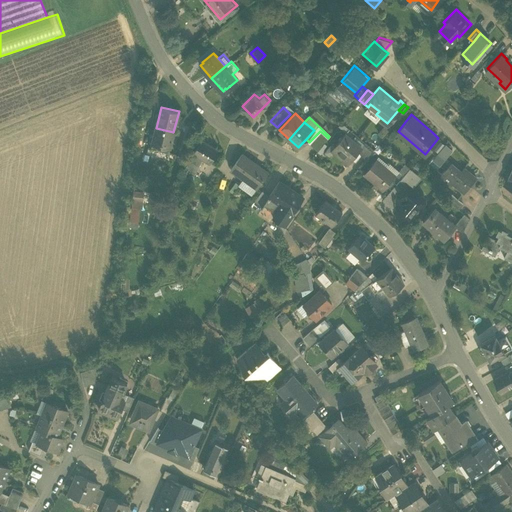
[(382,135),(387,127),(381,123),(376,131),(382,135)]
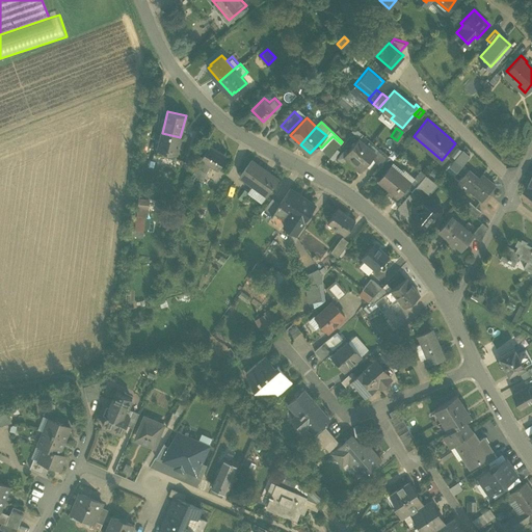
[(180,137),(162,133),(157,153),(175,158),(180,137)]
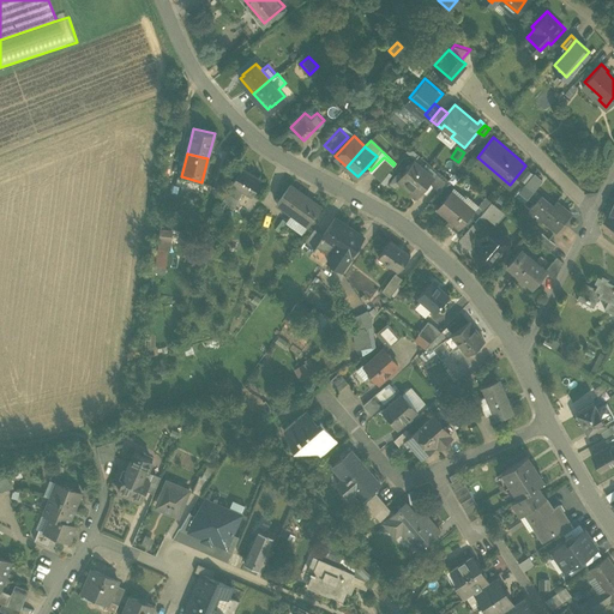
[(384,157),(371,170),(380,180),(393,166),(384,157)]
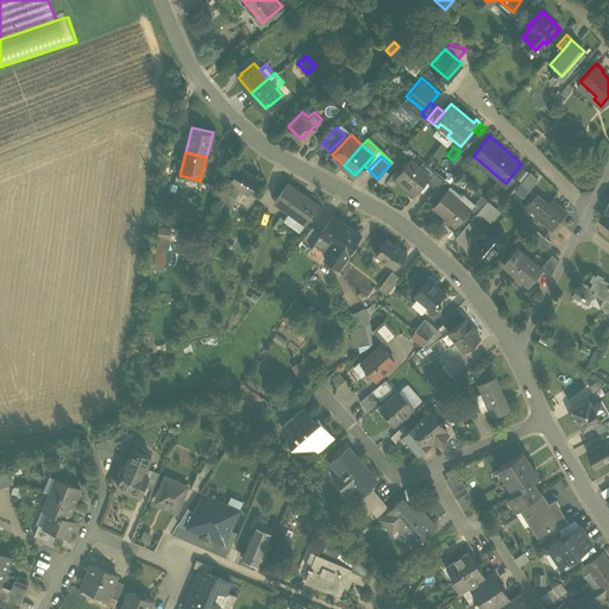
[(431,174),(410,157),(396,175),(408,186),(406,188),(414,195),(426,180),(431,174)]
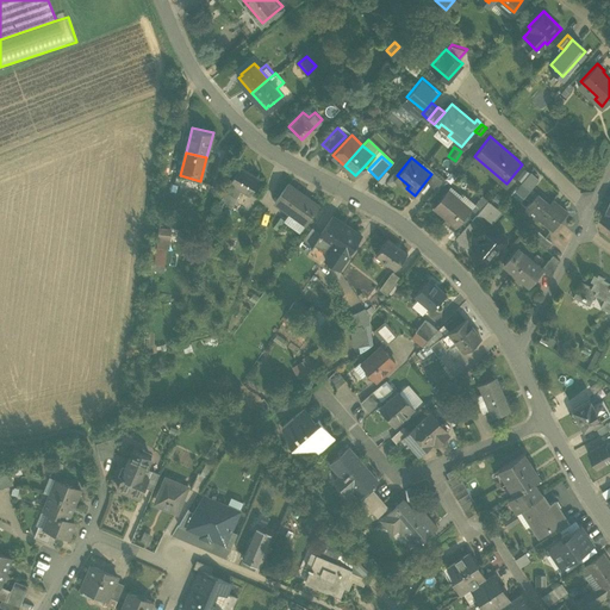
[(260,176),(240,163),(229,181),(230,181),(242,188),(250,193),(260,176)]
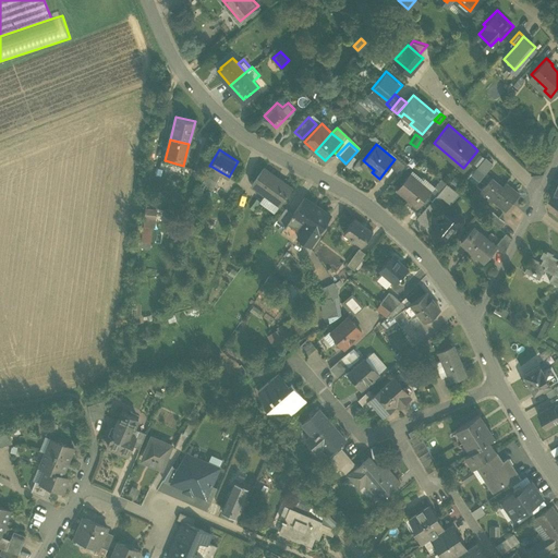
[(484,155),(480,152),(473,159),(477,162),(484,155)]
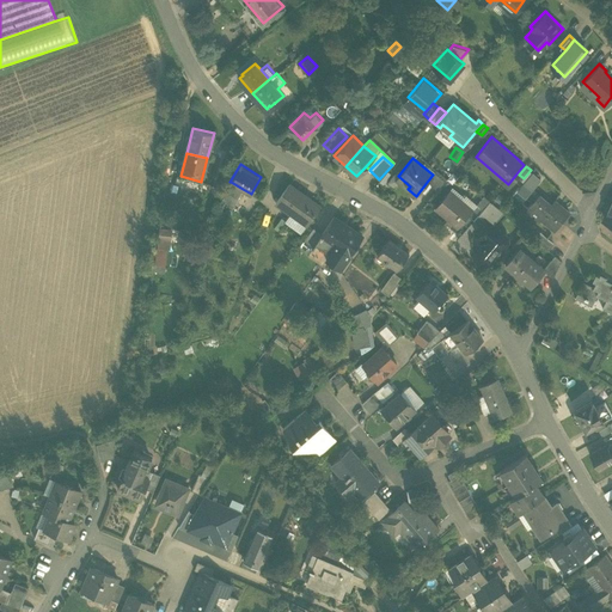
[(436,170),(433,175),(428,181),(438,189),(446,177),(436,170)]
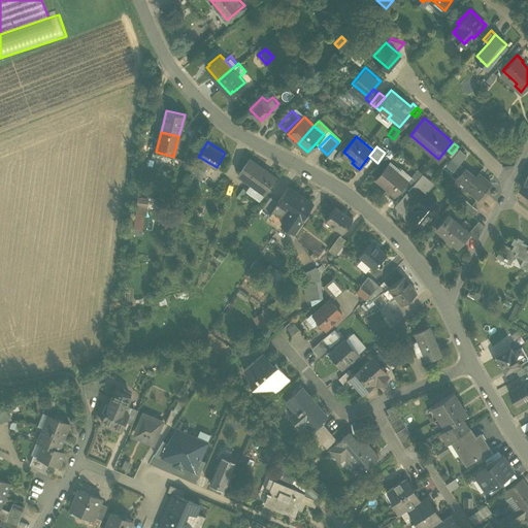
[(209,163),(199,157),(192,171),(202,176),(209,163)]
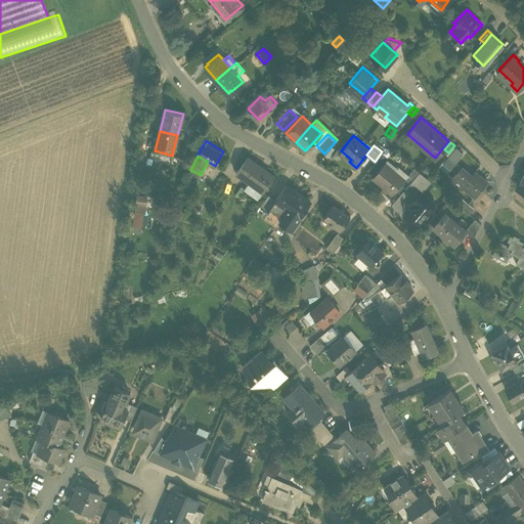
[(274,175),(248,156),(235,172),(249,181),(262,191),(274,175)]
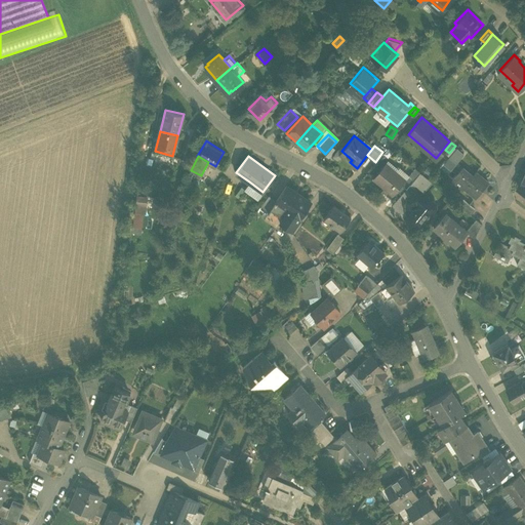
[(396,170),(386,161),(372,177),(393,194),(401,184),(405,179),(405,178),(395,171),(396,170)]
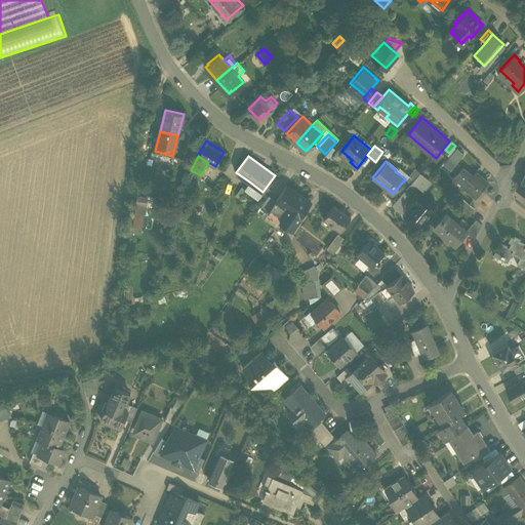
[(487,179),(476,170),(476,169),(472,173),(462,165),(462,164),(455,172),(457,174),(453,178),(454,179),(461,186),(462,187),(463,186),(475,195),(475,196),(488,179),(487,179)]
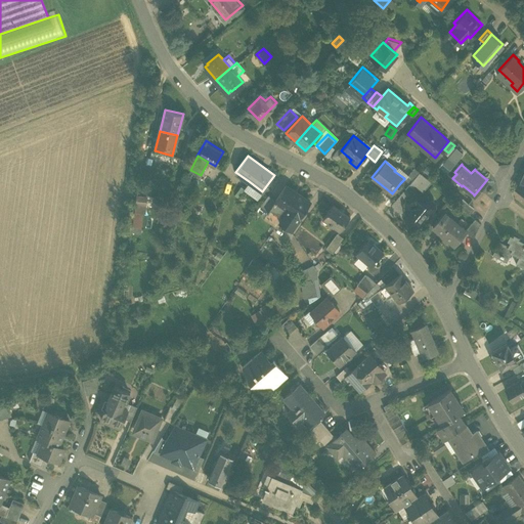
[(420,171),(413,166),(409,171),(409,172),(408,173),(413,178),(420,171)]
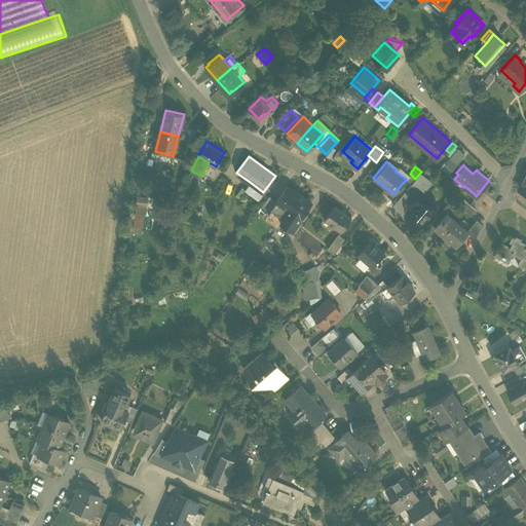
[(433,181),(421,172),(415,179),(411,184),(417,189),(417,188),(422,193),(433,181)]
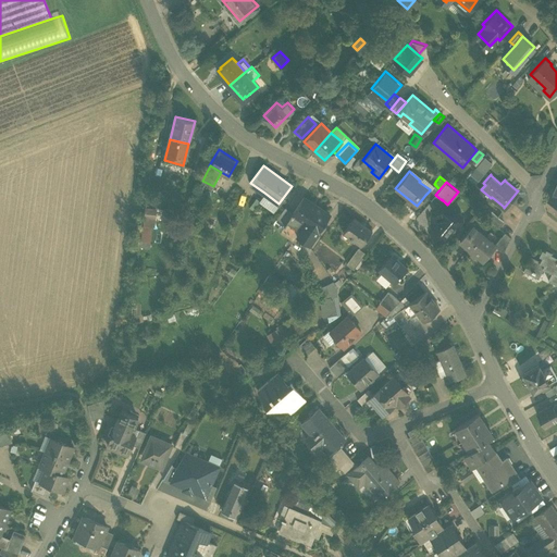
[(434,184),(430,189),(430,190),(425,195),(431,199),(435,195),(440,189),(434,184)]
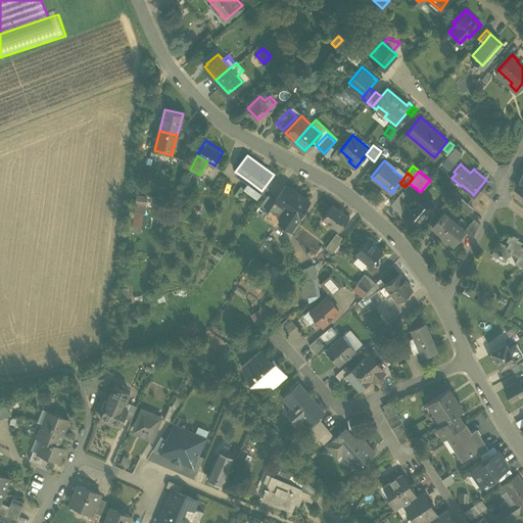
[(262,191),(248,181),(243,187),(257,197),(262,191)]
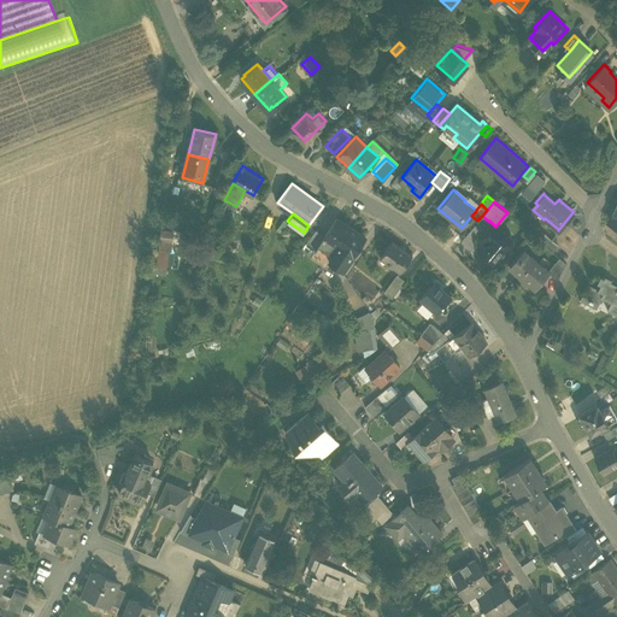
[(164,216),(163,231),(174,234),(176,217),(164,216)]
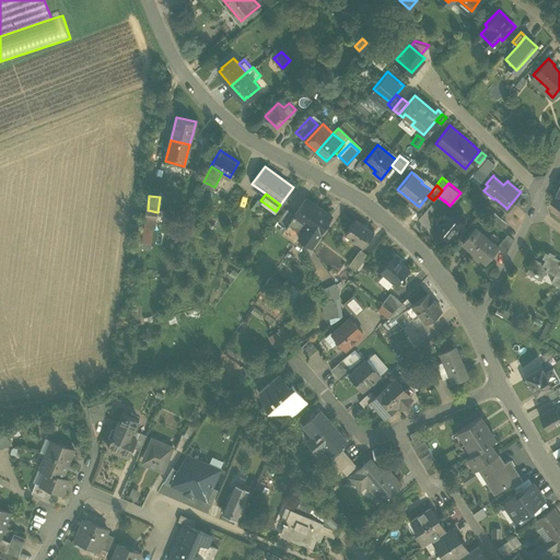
[(305,197),(290,221),(302,230),(318,206),(305,197)]
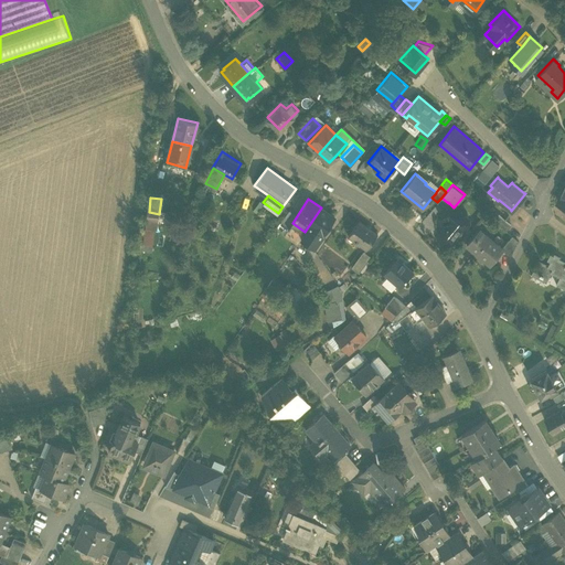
[(454,208),(448,202),(448,203),(444,206),(441,208),(438,210),(439,214),(441,216),(445,216),(445,217),(444,219),(444,221),(444,222),(445,223),(446,224),(440,231),(440,236),(445,240),(450,240),(454,235),(457,235),(457,231),(464,224),(467,223),(469,221),(469,216),(466,214),(462,214),(454,208)]
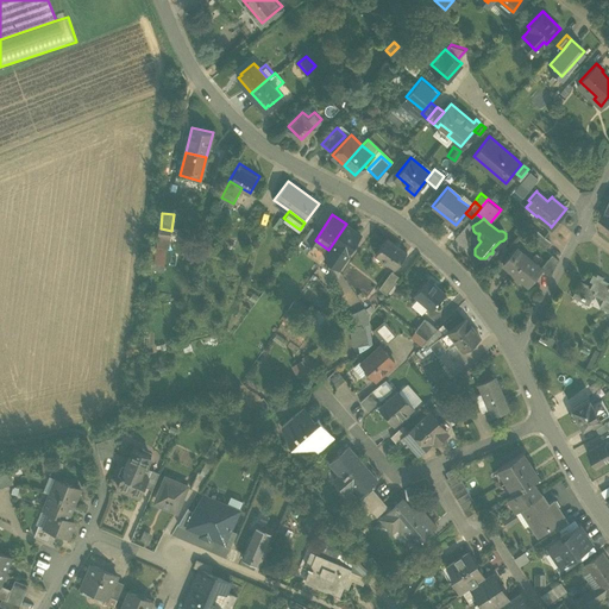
[(360,233),(346,223),(346,224),(328,250),(325,255),(325,256),(339,265),(360,233)]
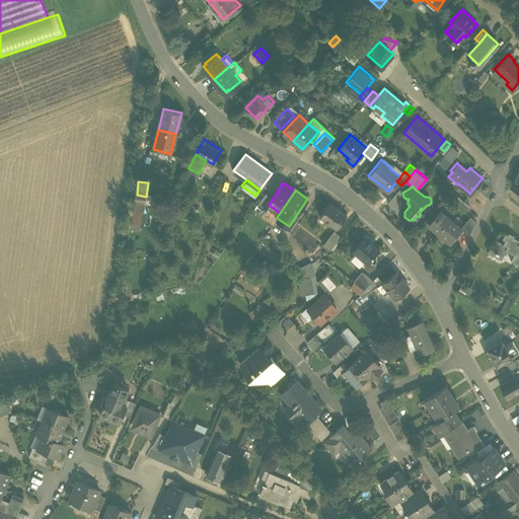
[(469,205),(457,195),(453,201),(464,211),(469,205)]
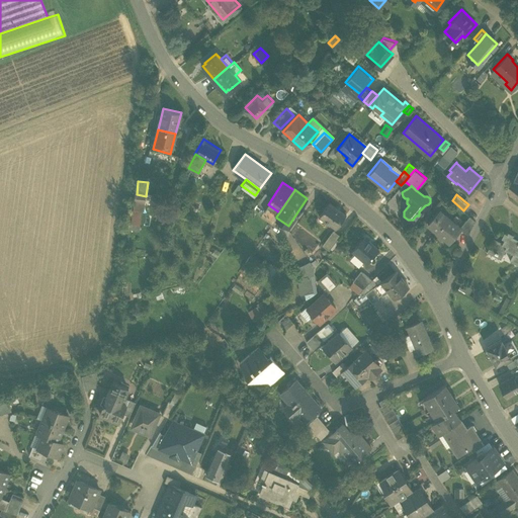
[(329,201),(319,216),(336,228),(336,227),(346,213),(329,201)]
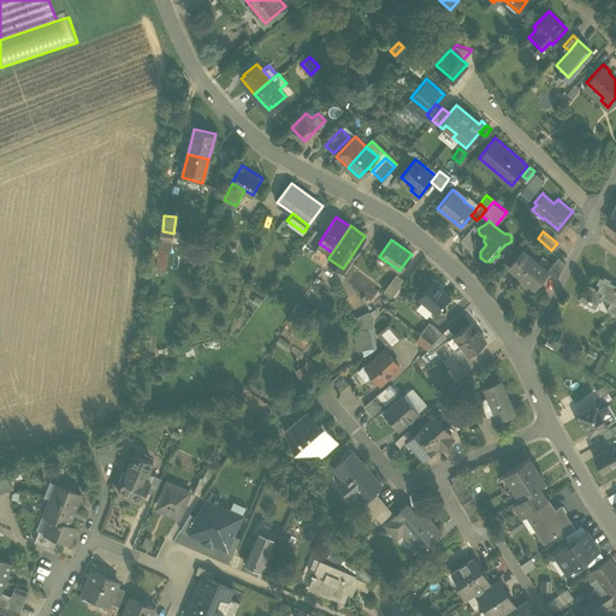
[(546,270),(522,249),(509,266),(534,286),(548,271),(546,270)]
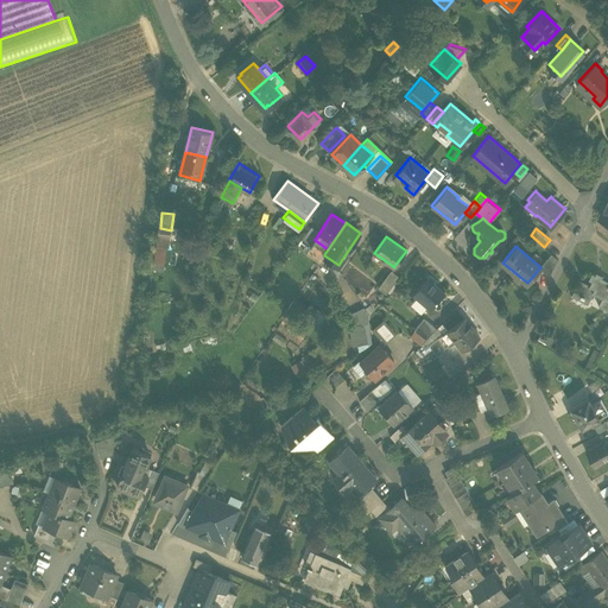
[(557,258),(551,252),(539,266),(540,267),(549,274),(557,258)]
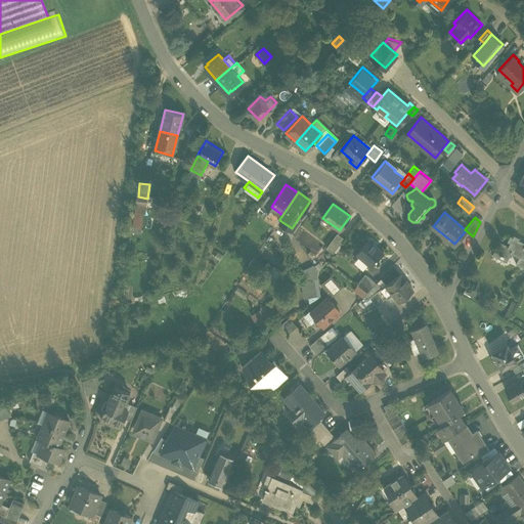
[(337,232),(325,247),(333,252),(344,237),(337,232)]
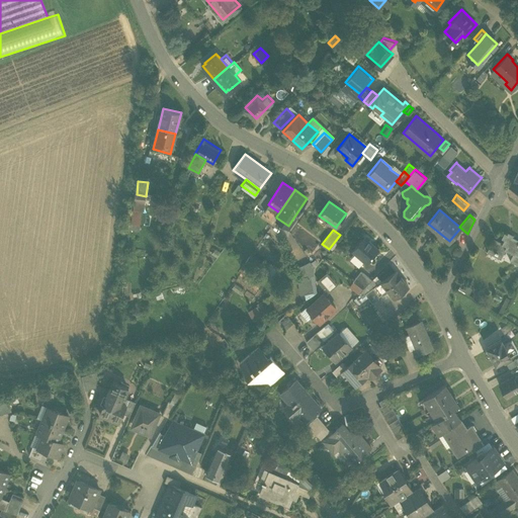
[(503,242),(494,237),(490,246),(498,251),(503,253),(505,248),(513,252),(510,259),(517,263),(517,238),(504,232),(502,237),(504,238),(503,242)]
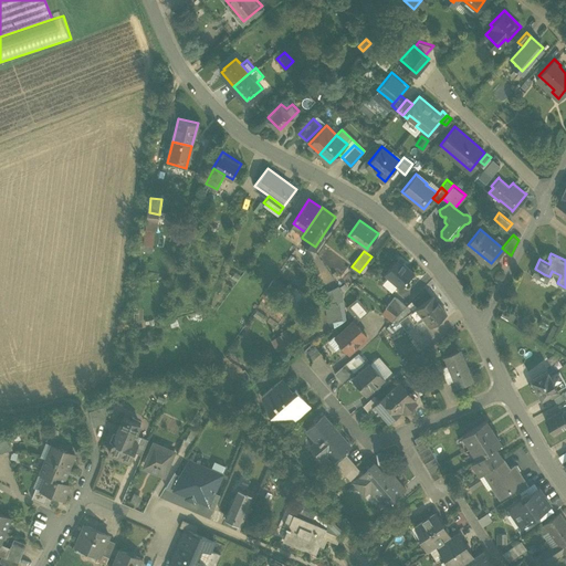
[(412,271),(398,258),(386,272),(389,274),(398,283),(400,285),(412,271)]
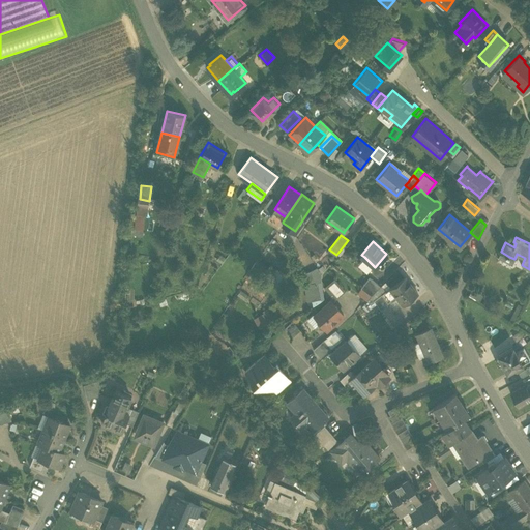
[(509,257),(501,252),(498,257),(507,261),(509,257)]
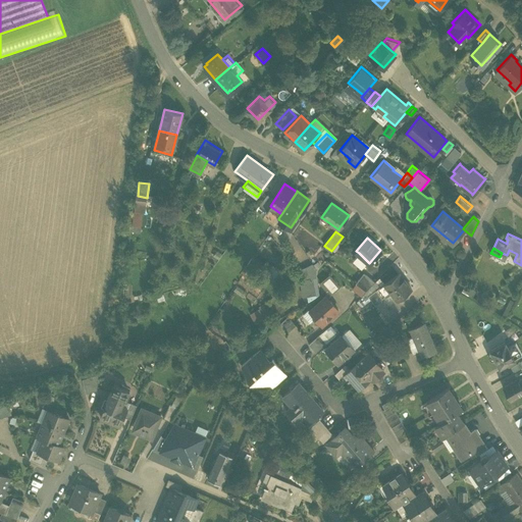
[(367,261),(359,253),(354,258),(363,265),(367,261)]
